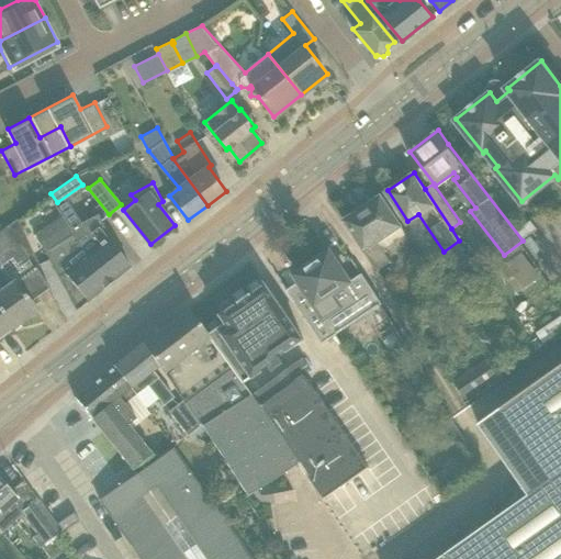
[(403,226),(393,213),(381,194),(346,219),(379,268),(391,259),(379,242),(403,226)]
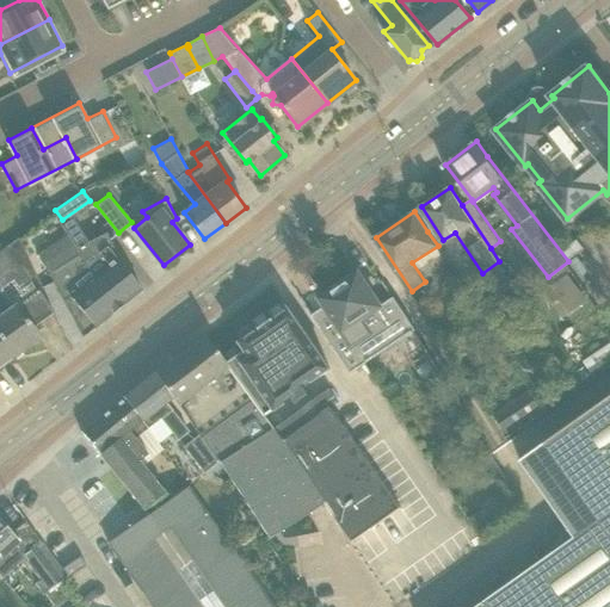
[(94,243),(80,251),(81,253),(93,273),(119,305),(142,287),(128,268),(117,255),(108,236),(94,243)]
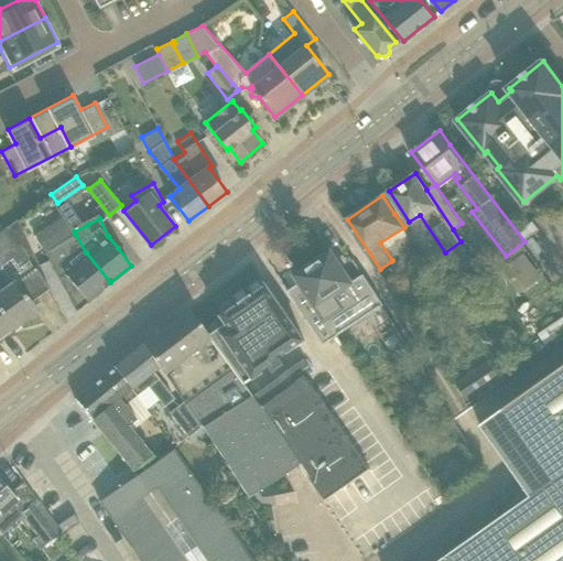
[(35,266),(39,263),(18,219),(7,228),(4,226),(0,229),(0,267),(12,283),(0,291),(0,306),(14,327),(36,311),(30,301),(50,287),(35,266)]
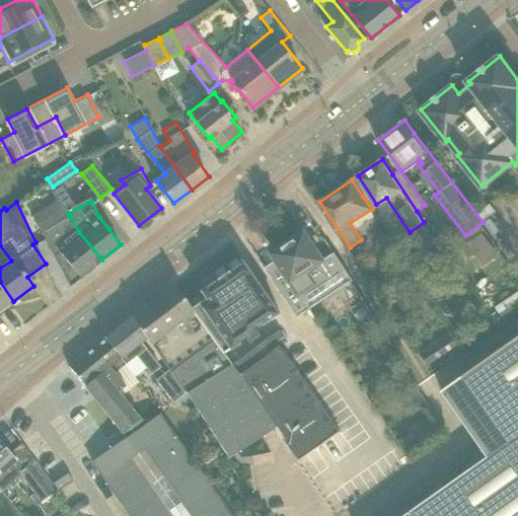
[(69,215),(43,231),(57,259),(70,284),(101,260),(79,232),(69,215)]
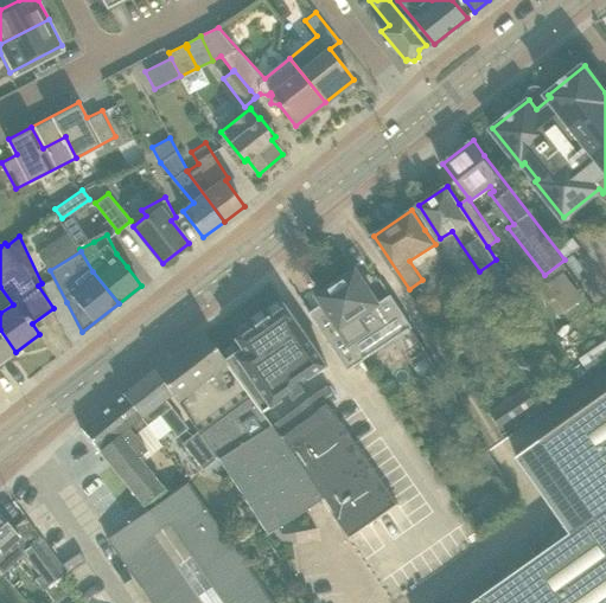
[(387,314),(370,289),(357,269),(319,294),(345,333),(363,321),(369,331),(378,325),(389,340),(412,325),(400,306),(387,314)]
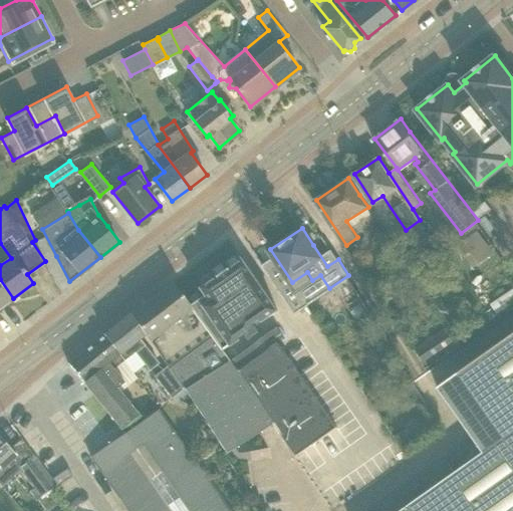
[(482,256),(494,250),(481,229),(464,239),(470,250),(476,246),(482,256)]
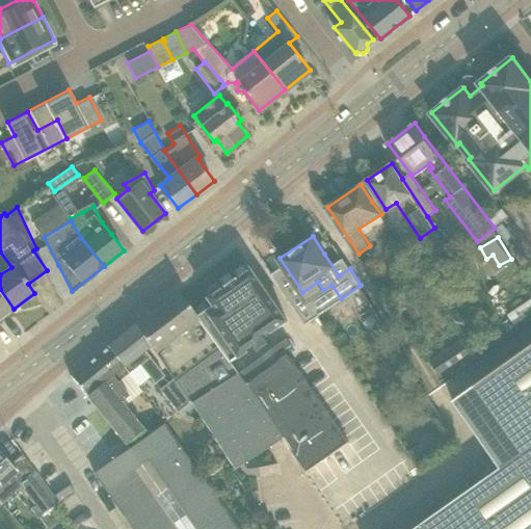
[(195,314),(198,317),(198,318),(203,324),(217,344),(219,346),(229,361),(230,360),(245,349),(244,347),(240,342),(255,333),(267,323),(271,331),(288,319),(250,265),(234,276),(234,275),(221,284),(221,285),(206,296),(210,303),(208,305),(195,314)]
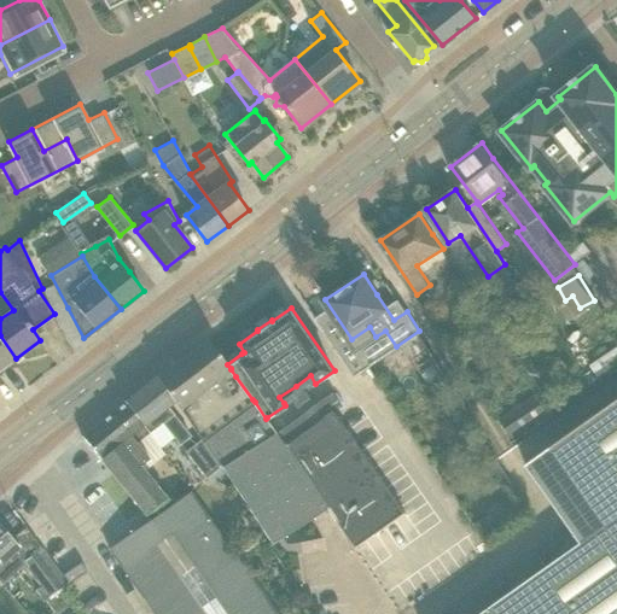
[(0,368),(16,358),(0,335),(0,368)]
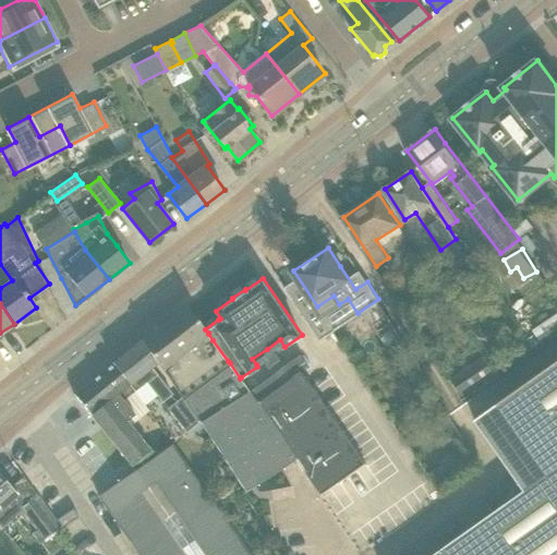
[(186,304),(142,339),(157,361),(158,362),(182,396),(198,420),(198,421),(204,430),(244,491),(295,458),(257,401),(249,390),(247,387),(240,378),(230,363),(228,361),(213,340),(208,334),(208,333),(205,329),(186,304)]
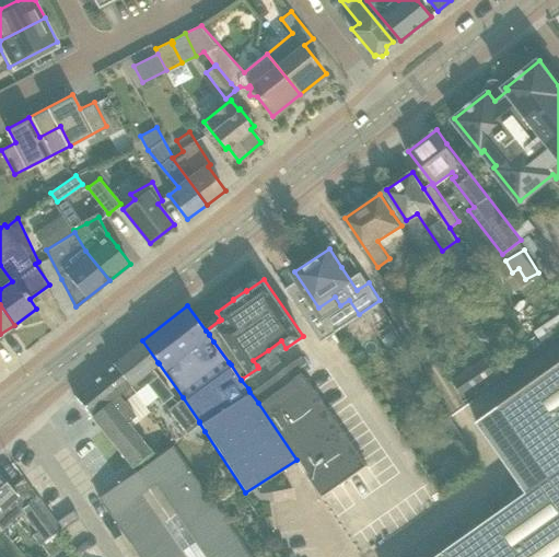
[(382,308),(374,313),(380,321),(387,316),(382,308)]
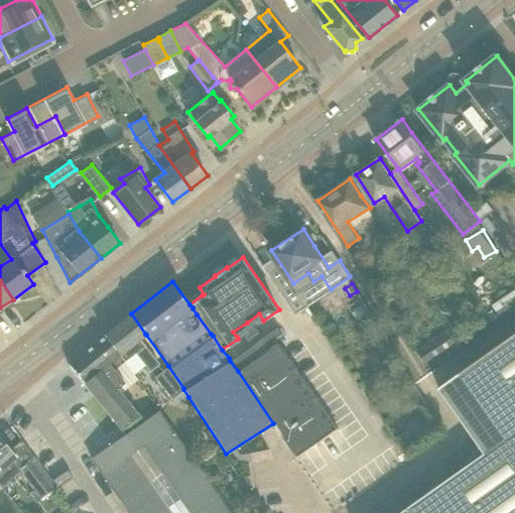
[(131,313),(105,334),(126,360),(134,372),(145,364),(151,371),(160,363),(140,338),(145,334),(131,313)]
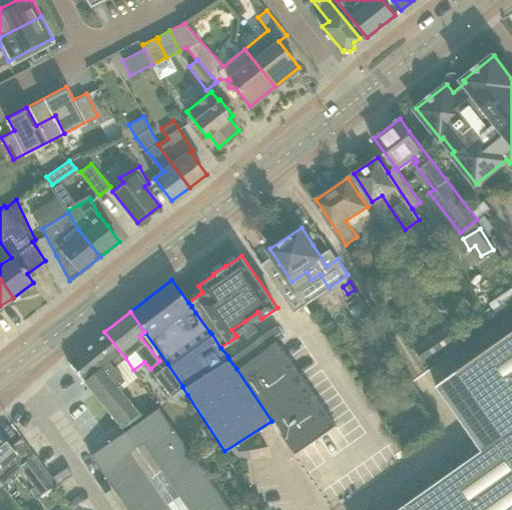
[(278,324),(228,359),(236,369),(236,368),(277,340),(275,336),(282,331),(278,324)]
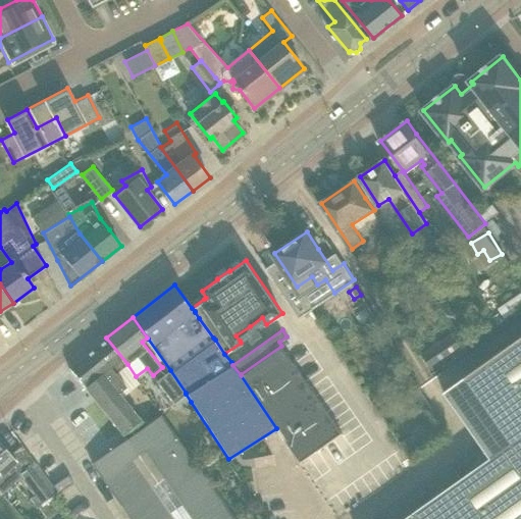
[(431,368),(464,345),(456,331),(422,355),(431,368)]
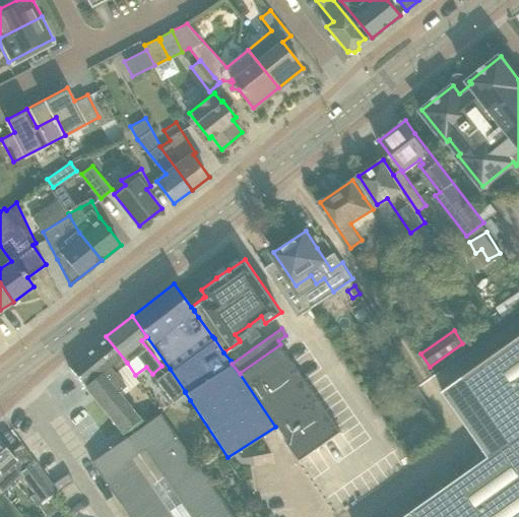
[(84,354),(69,366),(85,384),(99,373),(103,371),(108,377),(119,390),(126,384),(115,372),(127,363),(106,336),(84,354)]
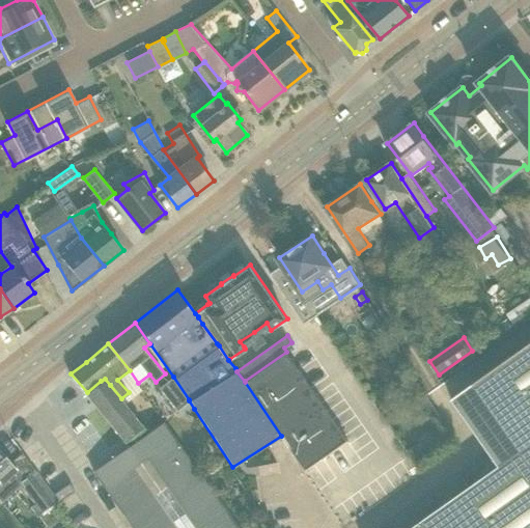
[(500,466),(411,527),(529,527),(529,343),(474,383),(452,398),(500,466)]
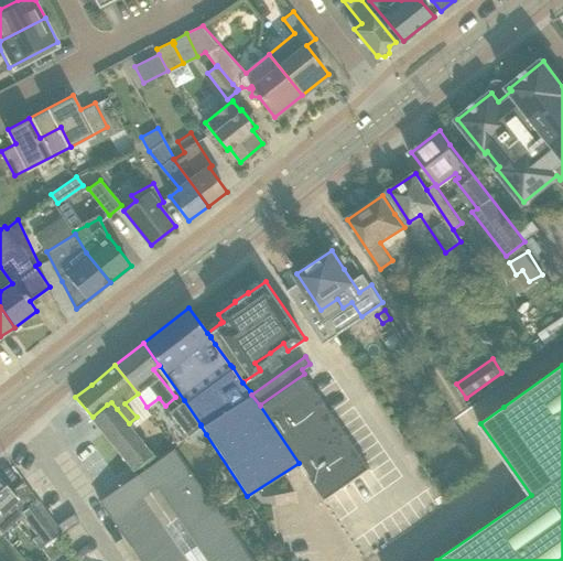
[(370,466),(305,374),(304,374),(260,405),(325,498),(370,466)]
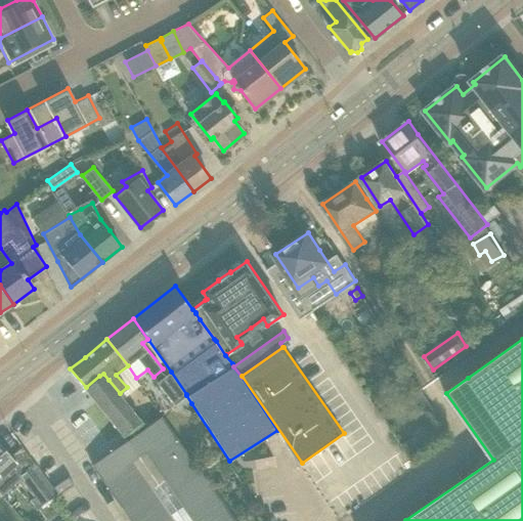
[(171,372),(158,382),(175,404),(178,402),(183,409),(191,403),(186,395),(186,394),(171,372)]
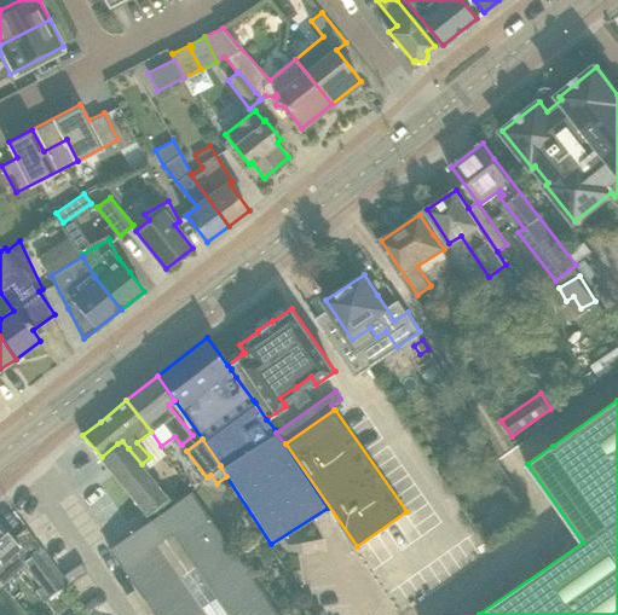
[(117,444),(102,457),(107,464),(146,514),(168,498),(145,470),(142,464),(128,448),(122,441),(117,444)]
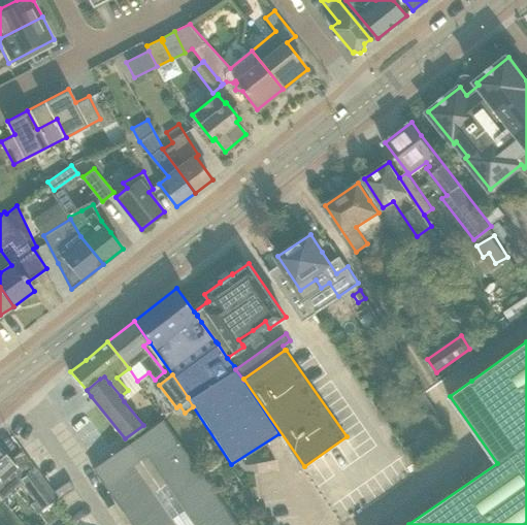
[(237,524),(198,469),(163,420),(94,468),(134,524),(237,524)]
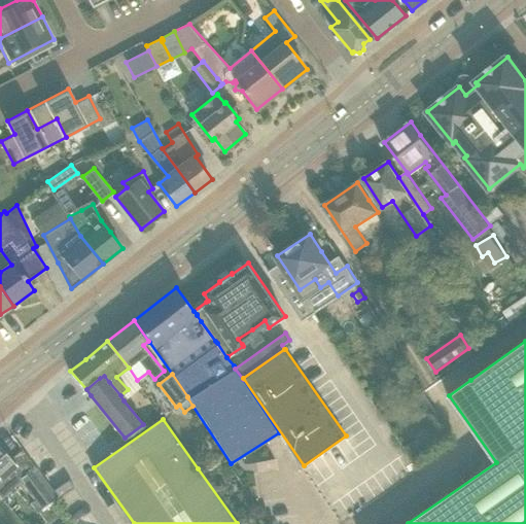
[(0,480),(16,465),(10,459),(0,447),(0,480)]
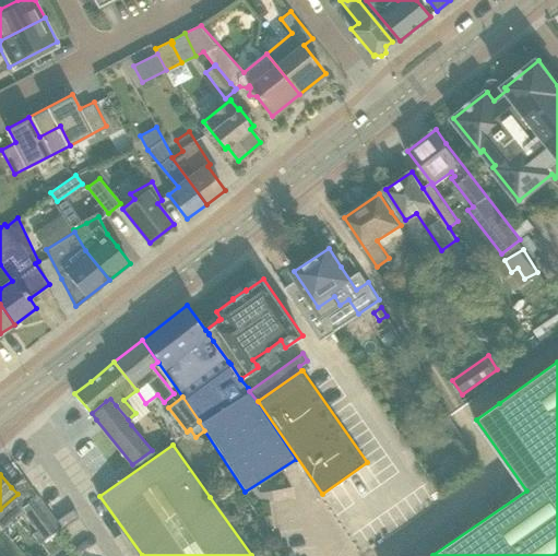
[(45,536),(56,528),(34,498),(23,507),(45,536)]
